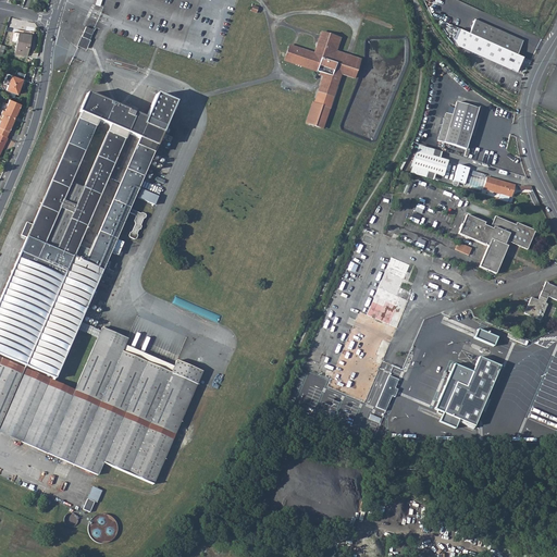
[(484,39),(516,53),(521,40),(474,19),(469,33),(484,39)]
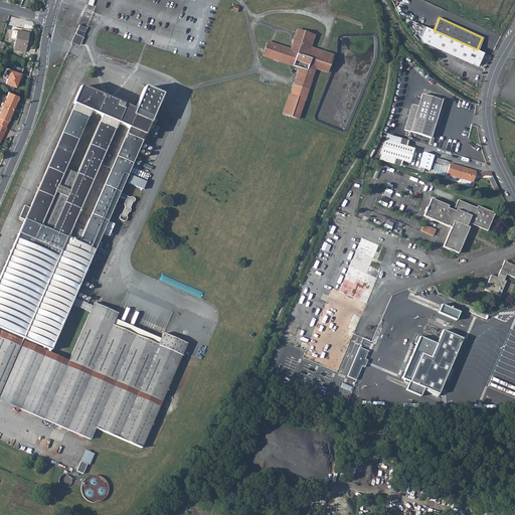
[(79,25),(73,39),(79,42),(81,37),(82,37),(87,28),(79,25)]
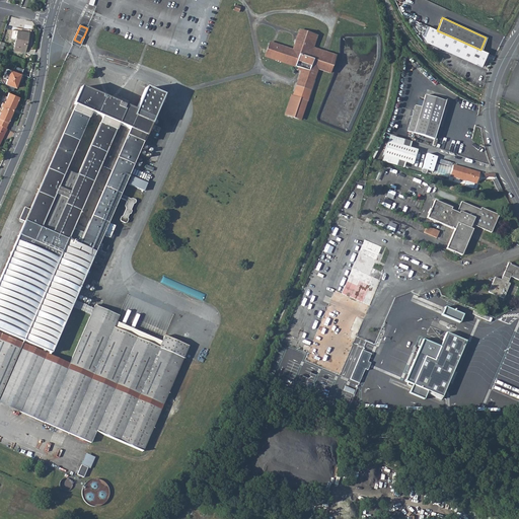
[(445,51),(451,36),(437,30),(429,26),(423,41),(445,51)]
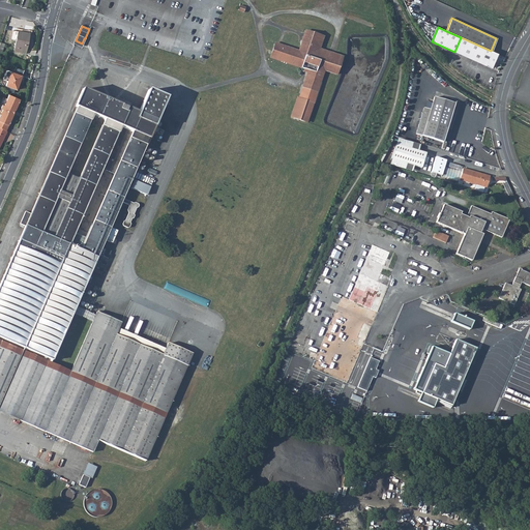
[(310,70),(300,97),(299,98),(298,98),(292,116),(306,121),(314,101),(324,69),(337,74),(343,57),(319,49),(321,45),(323,35),(305,30),(302,41),(299,51),(275,43),(271,57),(310,70)]
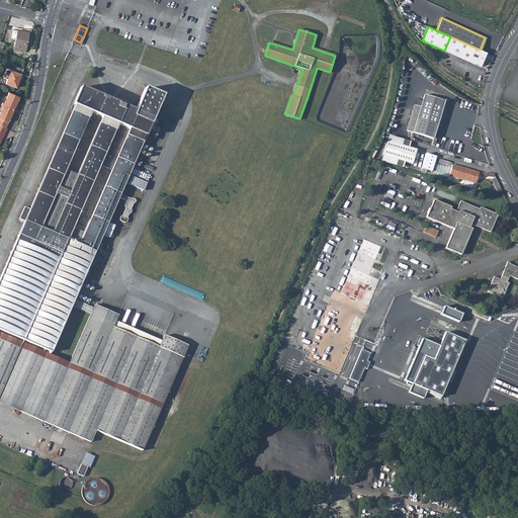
[(20,30),(15,50),(26,53),(30,33),(20,30)]
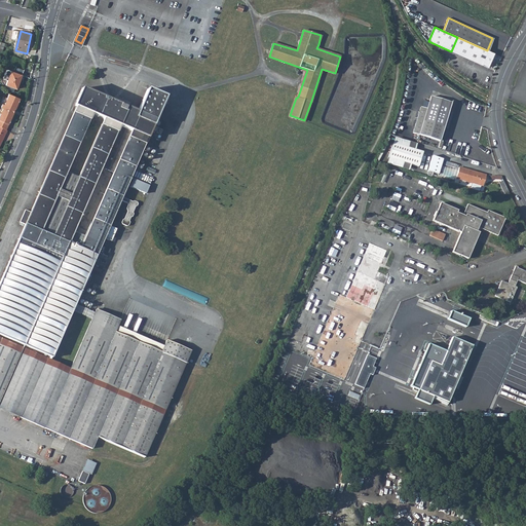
[(451,51),(487,67),(493,52),(487,50),(457,37),(451,51)]
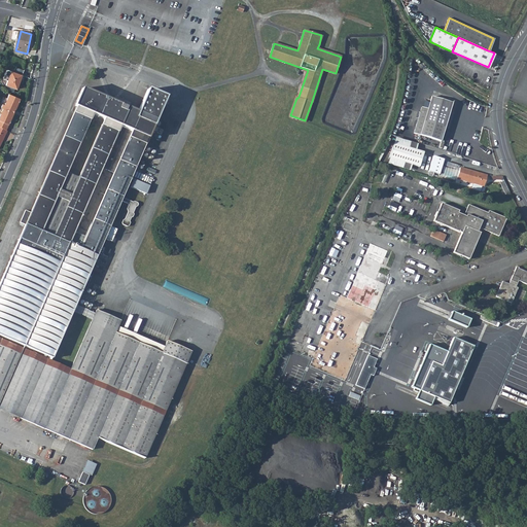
[(7,80),(5,84),(15,89),(18,82),(20,82),(22,75),(14,72),(7,69),(3,78),(7,80)]
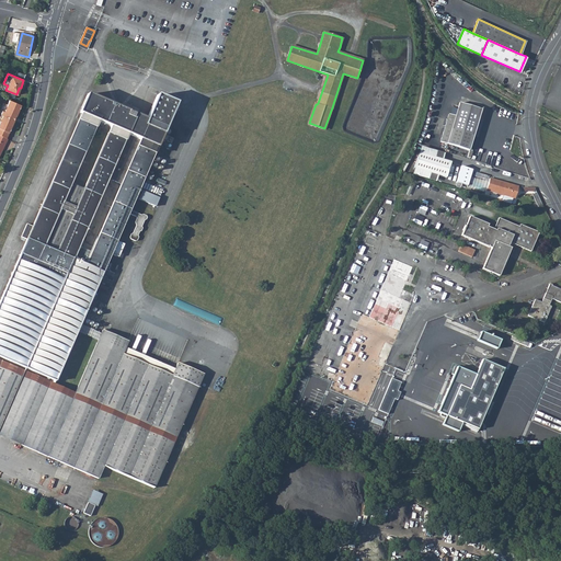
[(82,110),(81,115),(32,226),(26,224),(21,237),(26,239),(0,299),(0,433),(98,477),(103,465),(153,487),(155,487),(198,386),(106,345),(110,338),(81,325),(103,272),(113,276),(118,266),(109,262),(128,214),(137,218),(137,219),(136,224),(137,226),(133,235),(130,235),(129,238),(130,240),(136,242),(137,241),(139,239),(138,237),(138,236),(139,233),(141,232),(142,231),(142,229),(142,228),(142,227),(145,221),(147,220),(147,218),(147,217),(142,215),(141,216),(130,210),(175,104),(157,95),(147,117),(146,121),(87,95),(80,110),(82,110)]
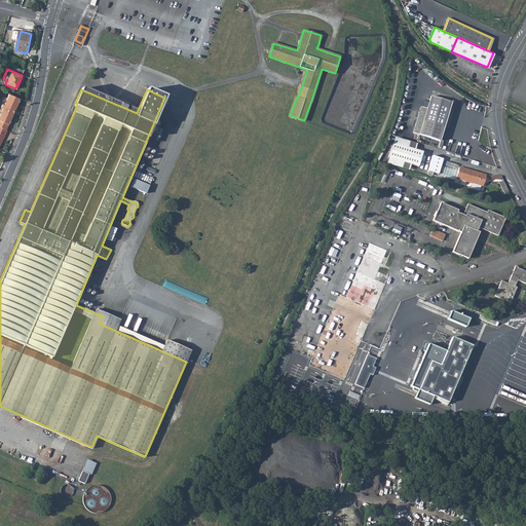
[(425,106),(419,105),(411,130),(437,139),(449,100),(429,94),(427,100),(425,106)]
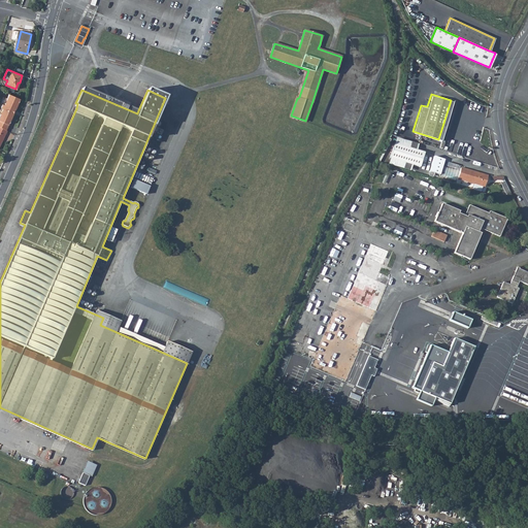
[(0,113),(0,122),(8,126),(20,100),(9,96),(7,100),(4,106),(2,105),(0,109),(2,110),(0,113)]
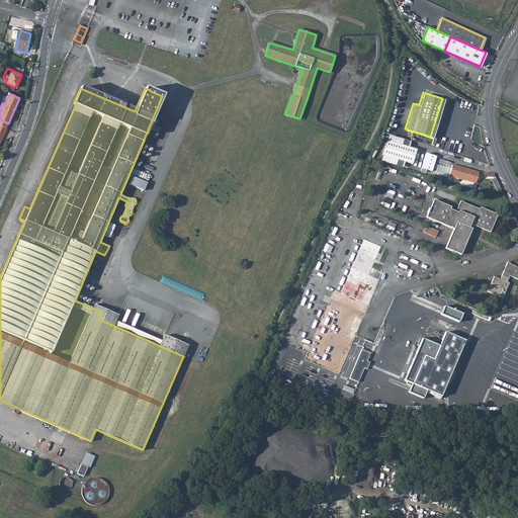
[(381,154),(411,163),(415,149),(385,140),(381,154)]
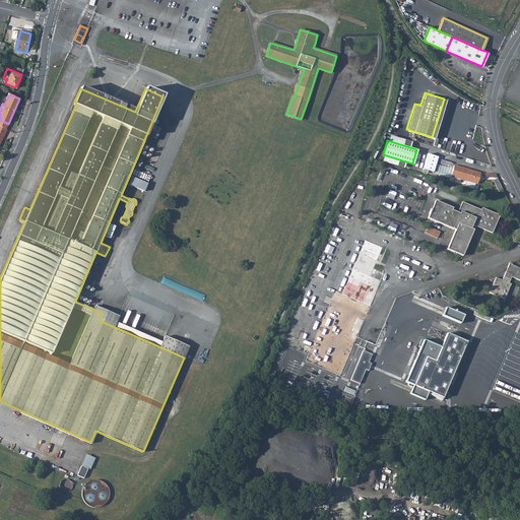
[(453,164),(450,174),(476,182),(479,171),(453,164)]
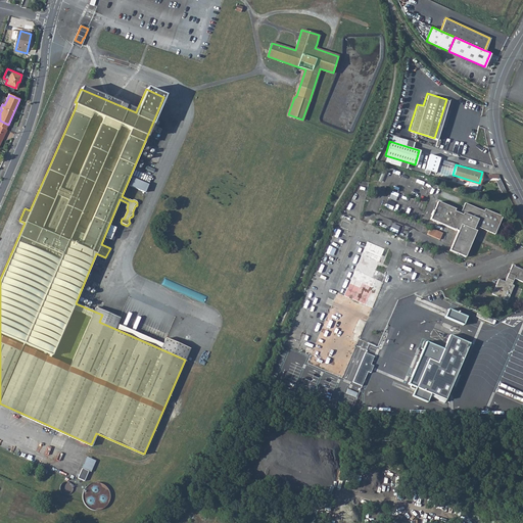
[(420,195),(416,206),(423,209),(427,198),(420,195)]
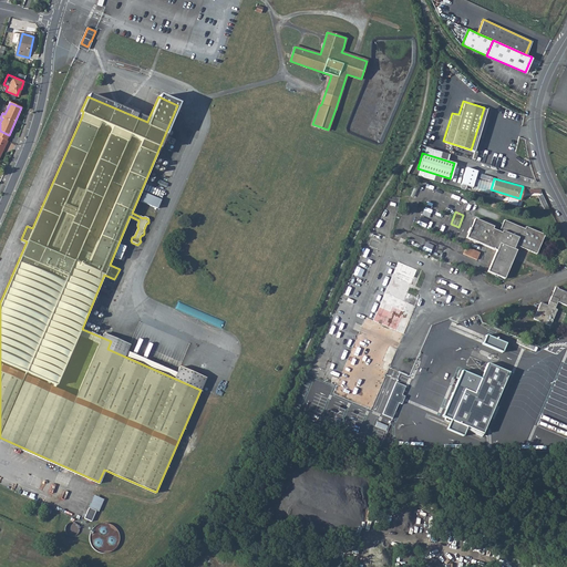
[(474,218),(465,237),(495,250),(486,271),(503,278),(515,250),(513,249),(514,245),(535,255),(544,235),(525,227),(524,229),(503,219),(498,229),(501,230),(501,233),(500,233),(491,228),(492,227),(474,218)]
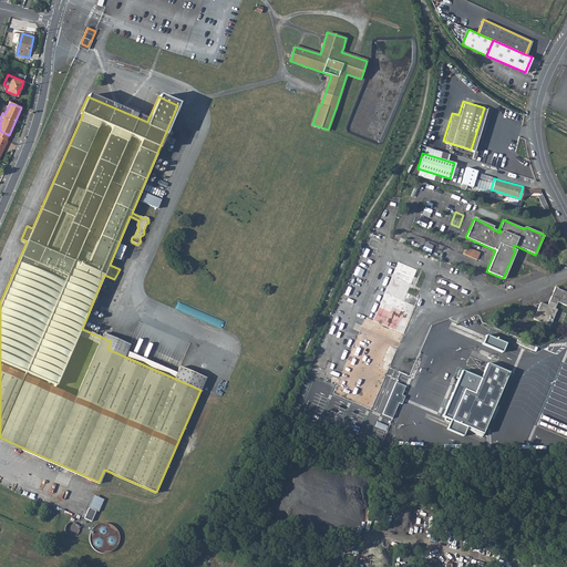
[(477,260),(481,253),(467,247),(464,254),(477,260)]
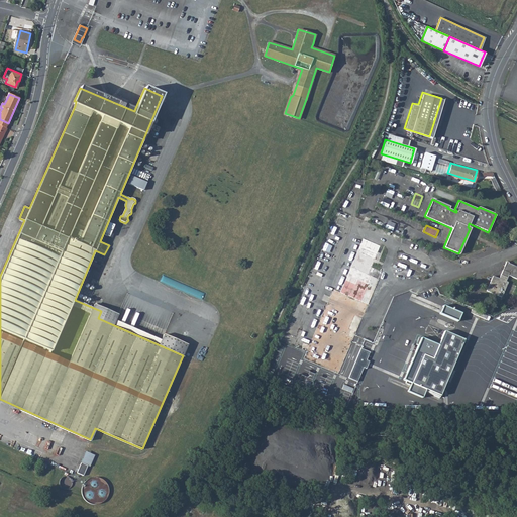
[(337,372),(367,303),(360,301),(359,300),(367,283),(368,281),(369,278),(370,277),(371,275),(367,273),(368,271),(371,272),(373,267),(370,266),(379,244),(362,237),(338,291),(332,288),(302,357),(337,372)]
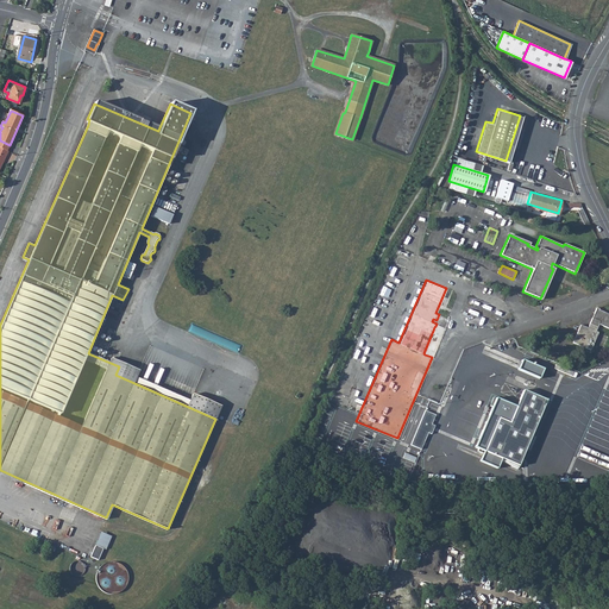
[(578,325),(571,343),(588,351),(596,333),(594,332),(597,325),(608,330),(608,315),(597,311),(597,309),(595,308),(586,328),(579,326),(578,325)]
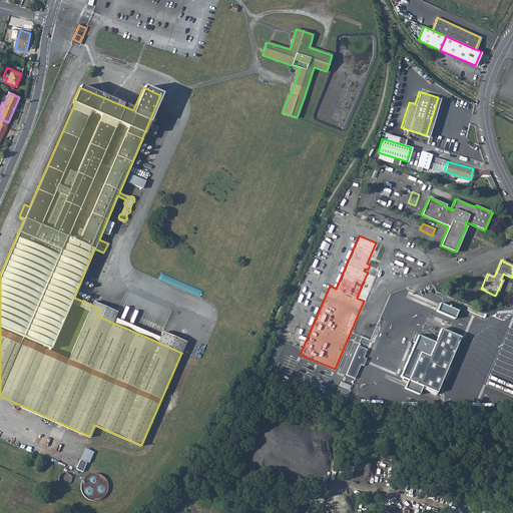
[(358,299),(364,301),(365,299),(368,291),(371,284),(374,279),(375,276),(368,273),(367,275),(366,276),(365,279),(364,281),(357,298),(358,299)]
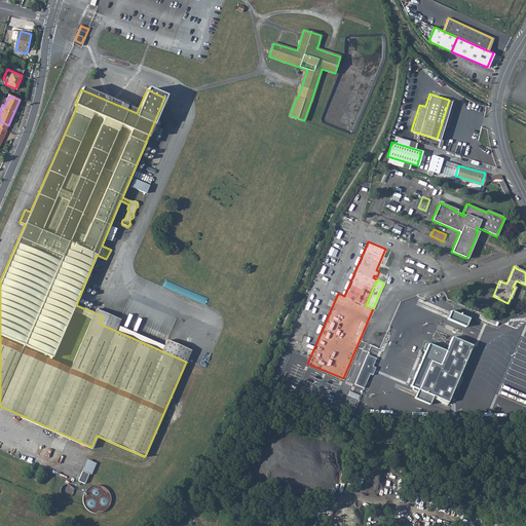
[(447,318),(465,328),(470,320),(450,311),(447,318)]
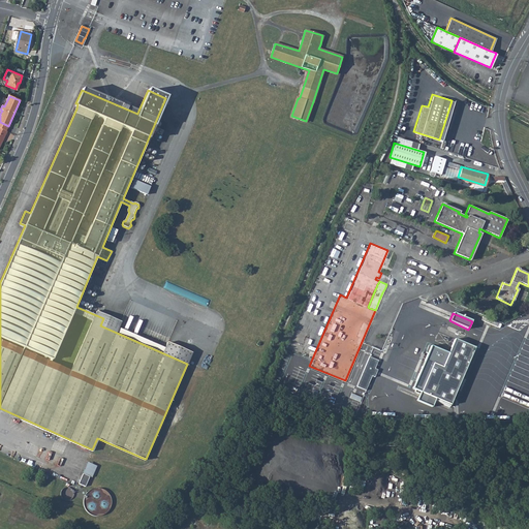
[(436,399),(447,404),(472,348),(462,344),(453,340),(446,352),(431,345),(411,389),(419,393),(436,399)]
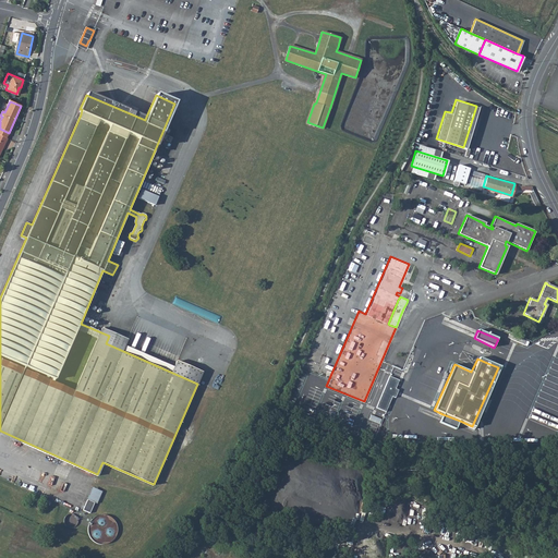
[(389,376),(376,407),(385,411),(391,396),(395,398),(398,390),(395,388),(398,380),(389,376)]
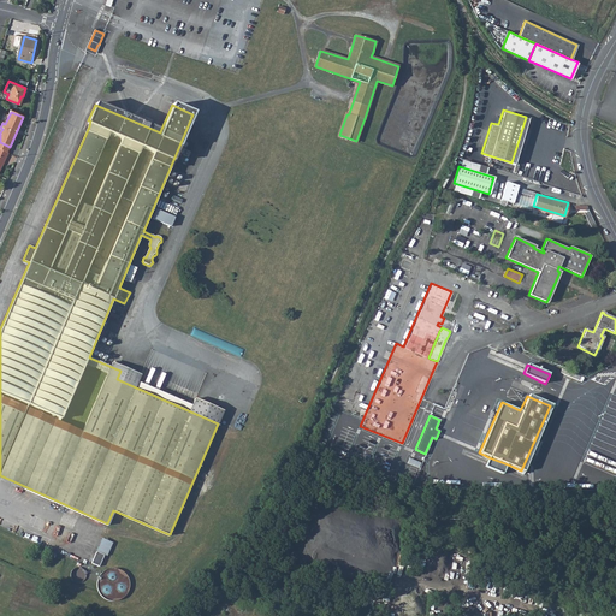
[(508,465),(489,457),(485,467),(503,474),(508,465)]
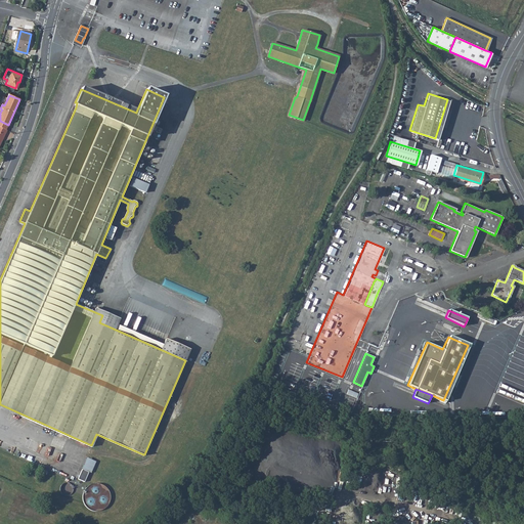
[(347,394),(357,398),(359,394),(349,390),(347,394)]
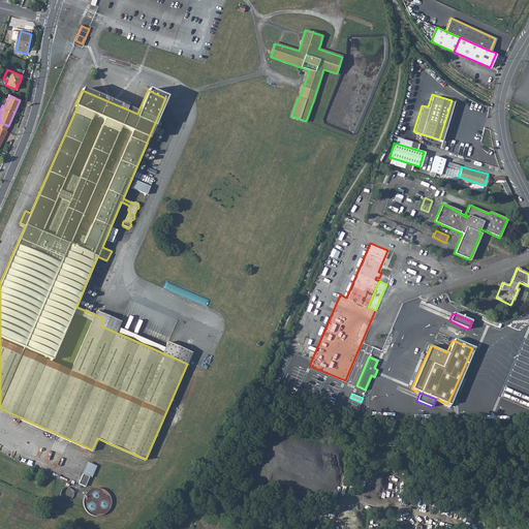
[(91,474),(97,463),(88,459),(83,470),(91,474)]
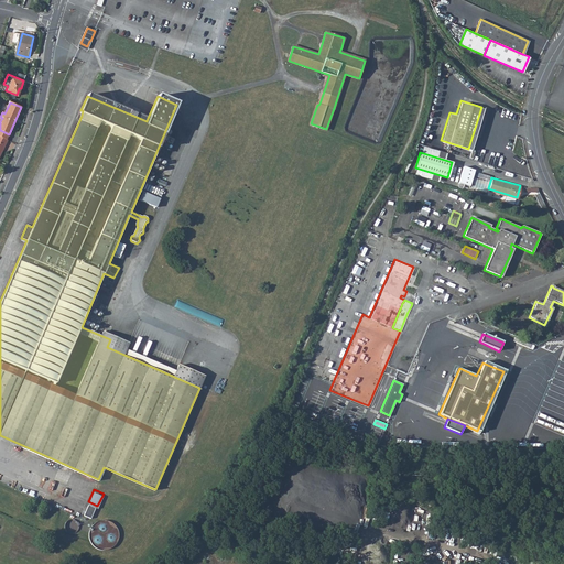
[(88,501),(84,511),(90,514),(95,505),(88,501)]
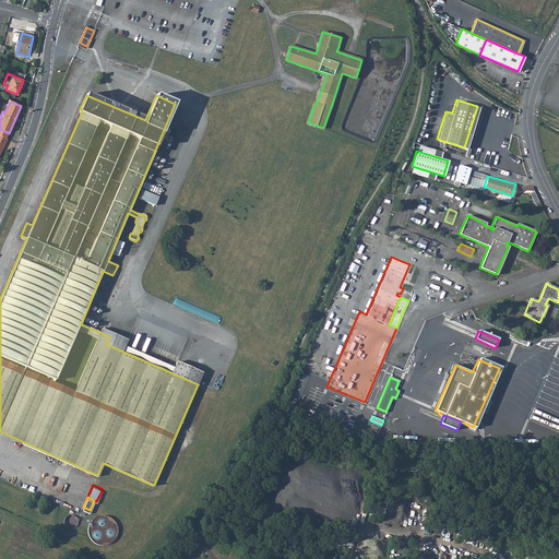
[(68,514),(67,515),(64,518),(63,520),(63,522),(63,524),(64,526),(67,527),(68,528),(70,528),(73,528),(74,527),(76,526),(78,524),(78,522),(78,520),(76,518),(74,515),(73,514),(71,514),(68,514)]
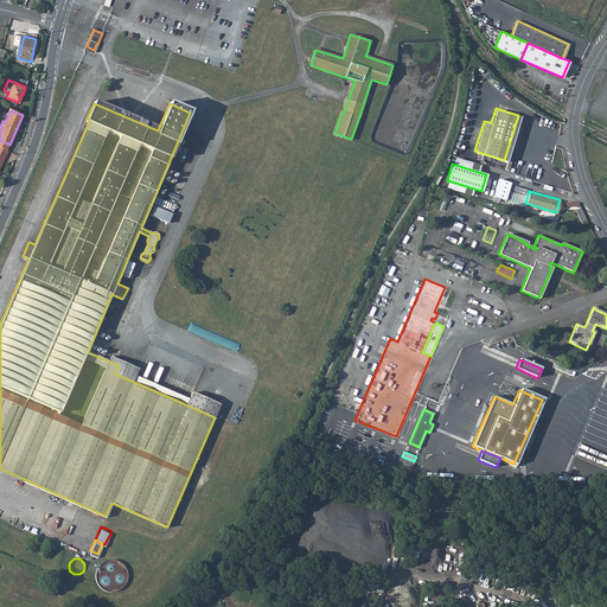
[(122,564),(119,562),(113,561),(108,561),(103,562),(100,566),(96,570),(95,575),(95,580),(97,585),(100,589),(104,592),(109,593),(114,593),(119,592),(123,588),(126,583),(127,579),(127,574),(126,569),(122,564)]
